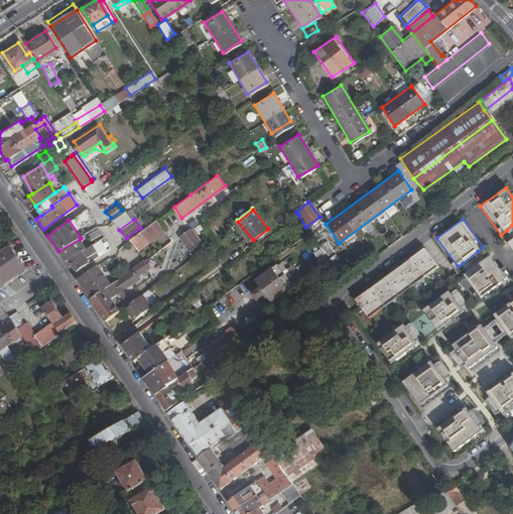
[(86,232),(89,239),(101,233),(98,227),(86,232)]
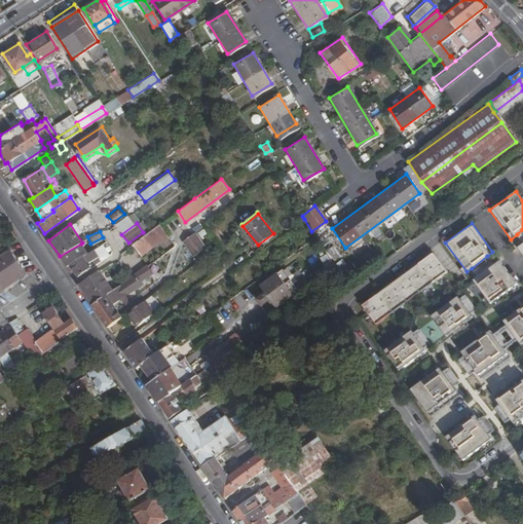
[(143,232),(128,242),(129,245),(144,233),(143,232)]
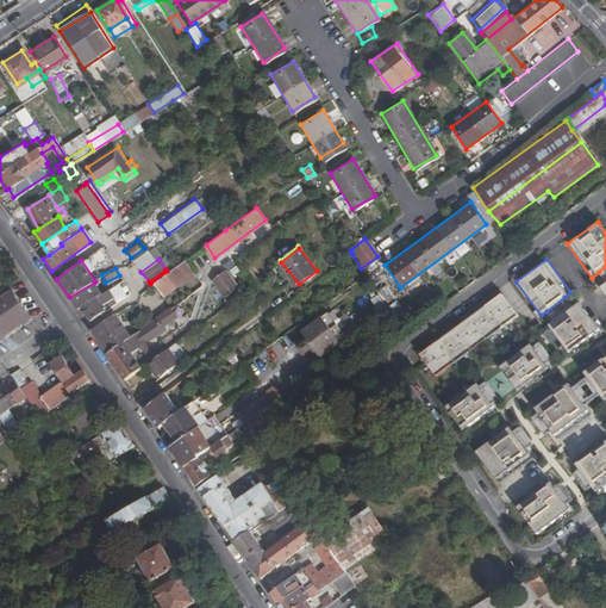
[(213,280),(224,296),(238,286),(226,271),(213,280)]
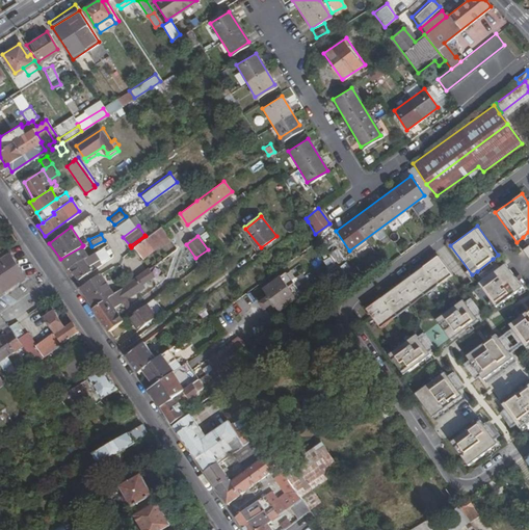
[(60,259),(67,269),(72,266),(87,256),(82,246),(60,259)]
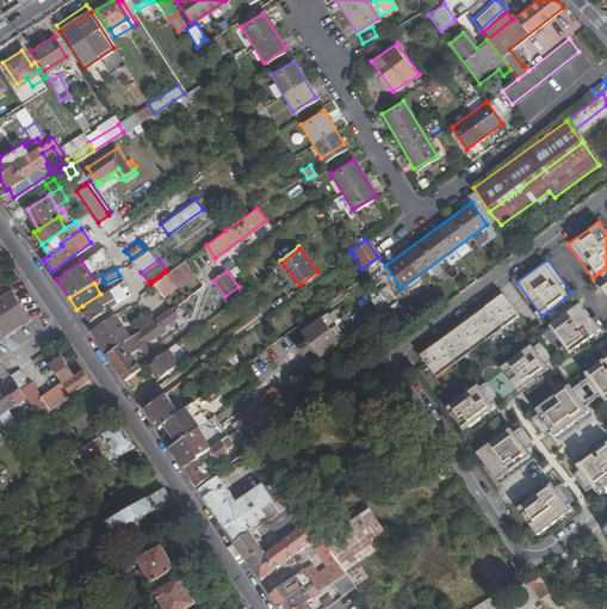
[(0,334),(28,317),(6,285),(0,289),(0,334)]
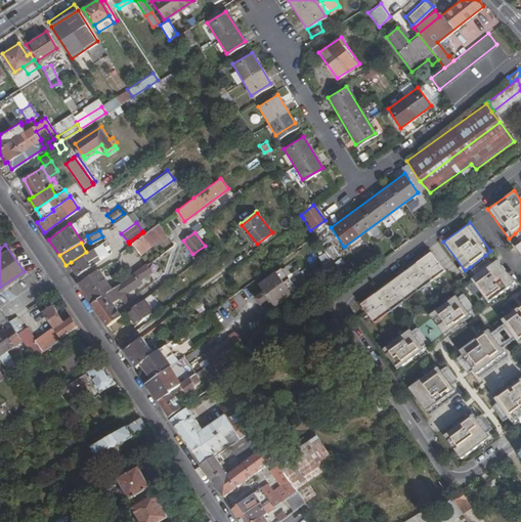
[(71,262),(78,274),(99,259),(92,248),(86,252),(71,262)]
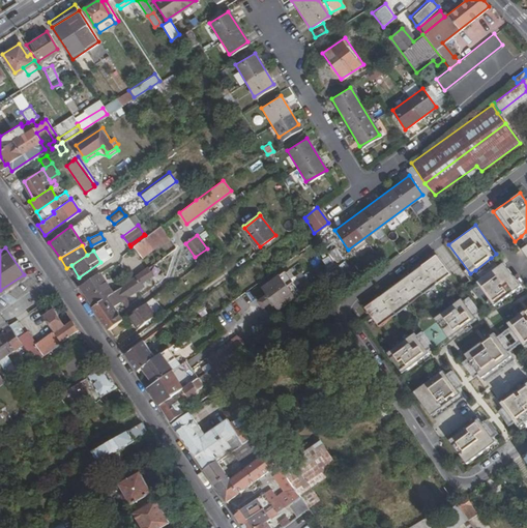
[(448,273),(435,255),(364,308),(378,325),(448,273)]
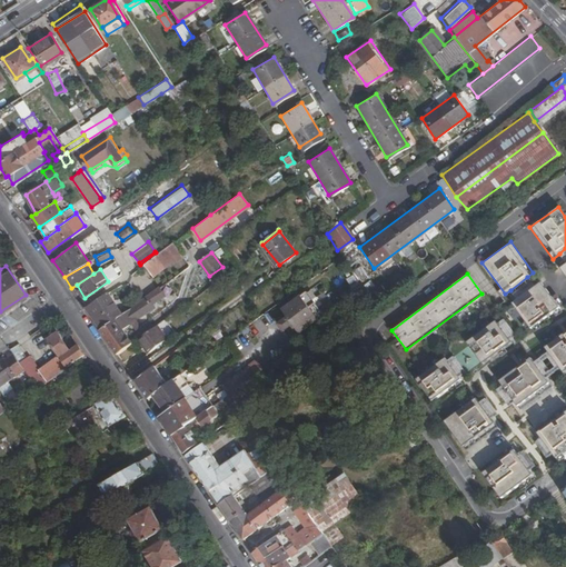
[(510,290),(516,299),(534,286),(527,277),(510,290)]
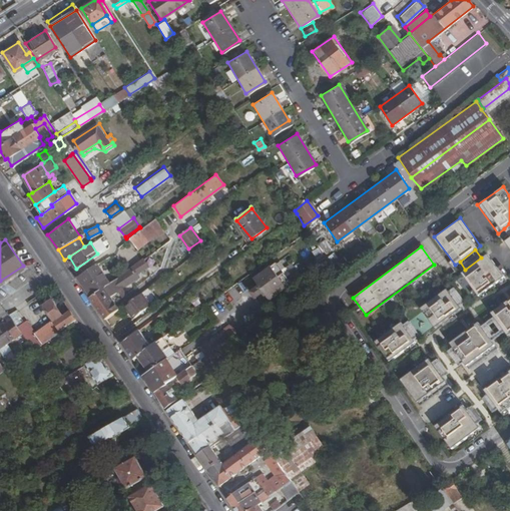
[(503,277),(486,253),(481,258),(465,270),(461,273),(477,296),(503,277)]
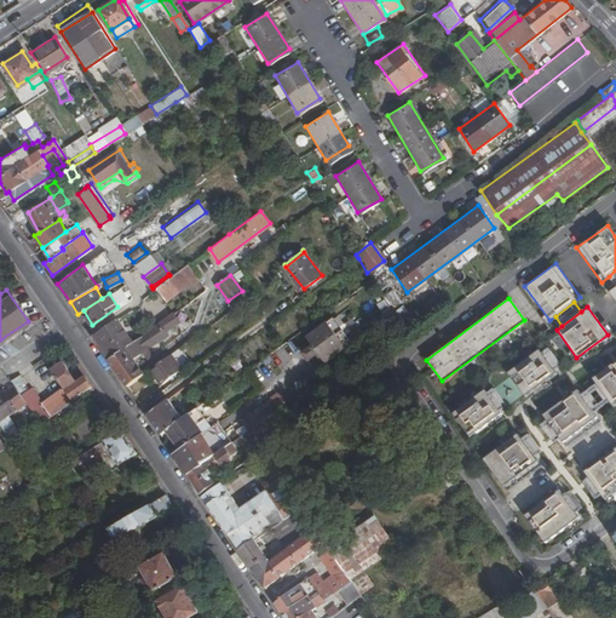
[(109,359),(127,385),(143,373),(138,365),(148,358),(143,352),(180,325),(178,320),(172,313),(132,343),(109,359)]
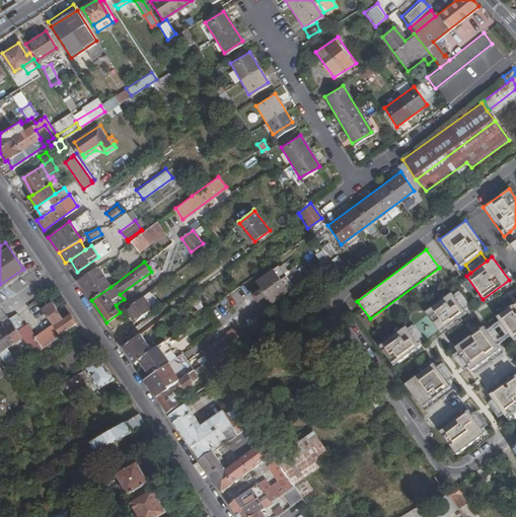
[(254,281),(258,286),(267,298),(271,303),(293,287),(278,265),(254,281)]
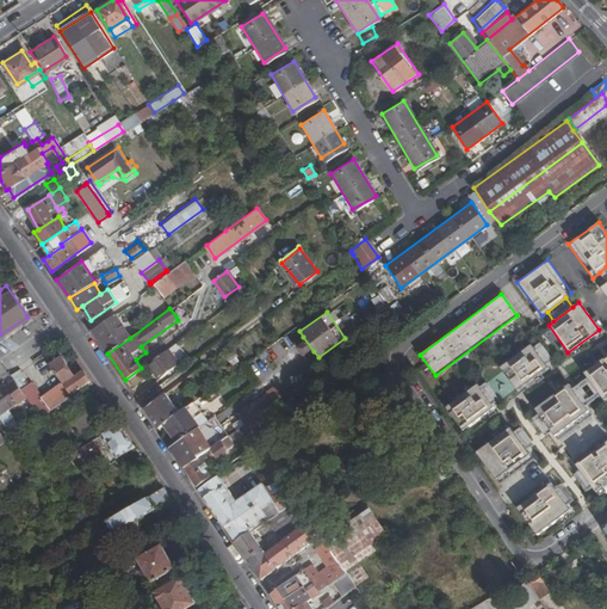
[(92,331),(107,354),(130,338),(115,315),(92,331)]
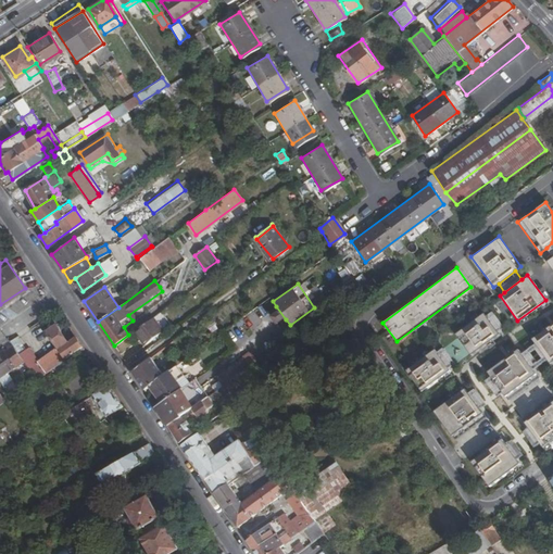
[(286,319),(276,306),(275,307),(276,311),(269,315),(274,323),(281,318),(284,322),(286,319)]
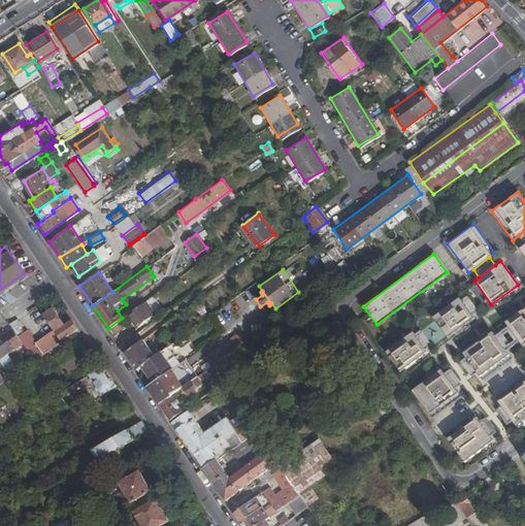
[(461,300),(471,315),(478,310),(466,296),(461,300)]
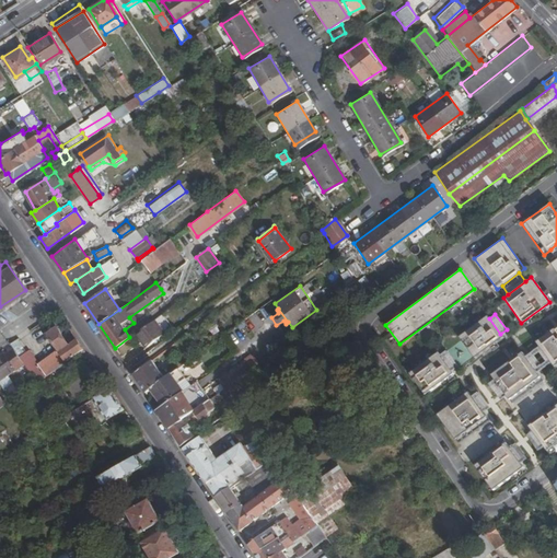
[(489,318),(487,315),(459,336),(474,357),(502,336),(500,334),(489,318)]
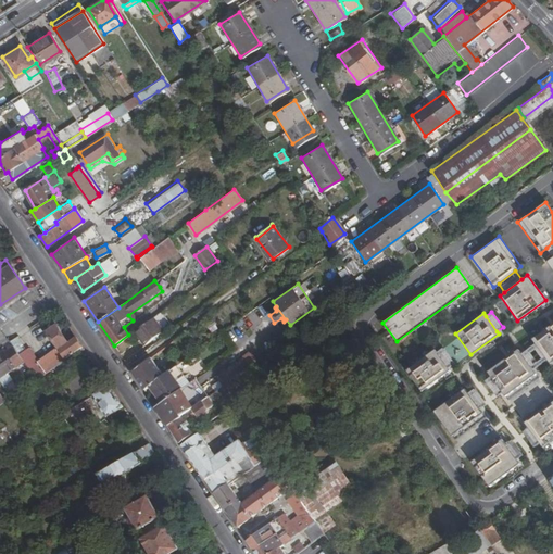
[(145,323),(136,329),(146,342),(162,330),(153,316),(145,323)]
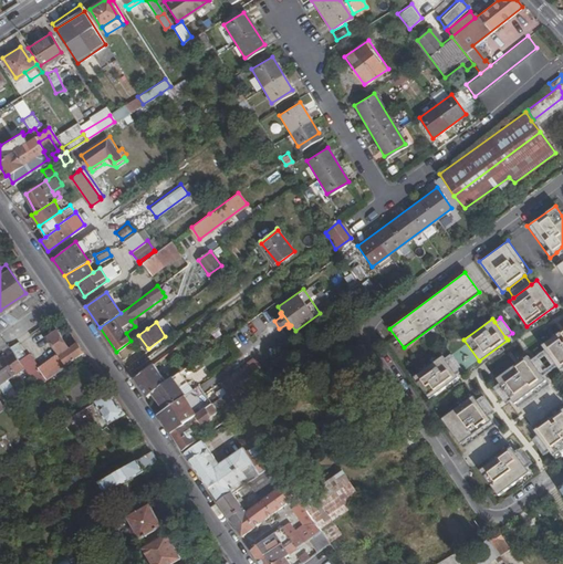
[(66,363),(84,352),(77,342),(70,347),(56,329),(48,335),(59,352),(39,365),(30,352),(20,358),(24,366),(37,384),(52,373),(66,363)]
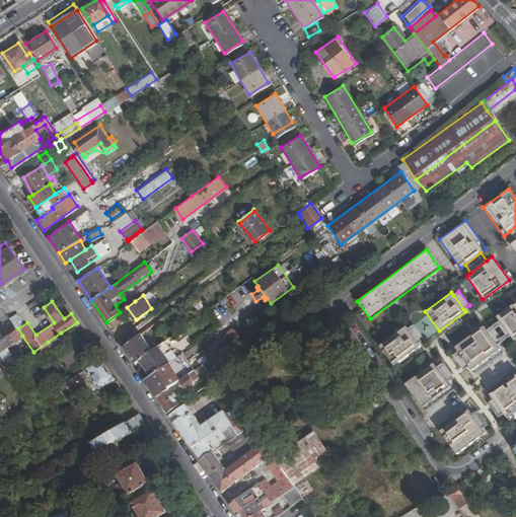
[(515,301),(496,316),(499,320),(510,335),(515,343),(515,341),(515,301)]
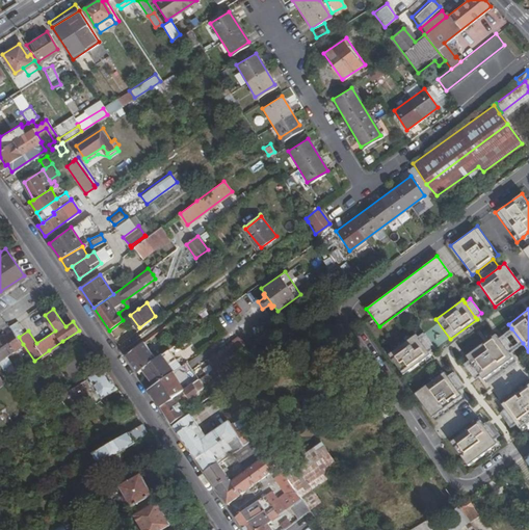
[(19,337),(12,328),(0,337),(0,360),(6,355),(23,344),(19,337)]
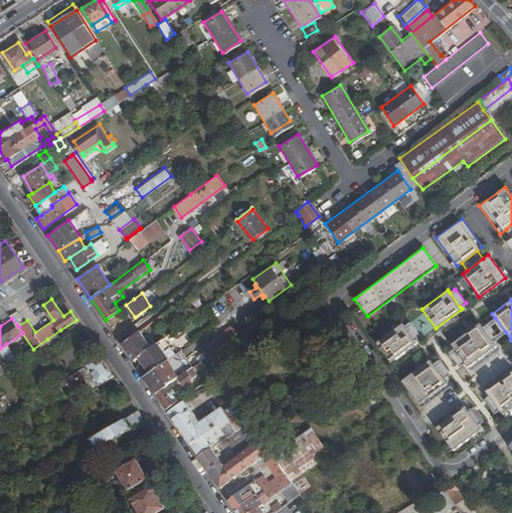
[(482,327),(493,342),(506,332),(495,318),(482,327)]
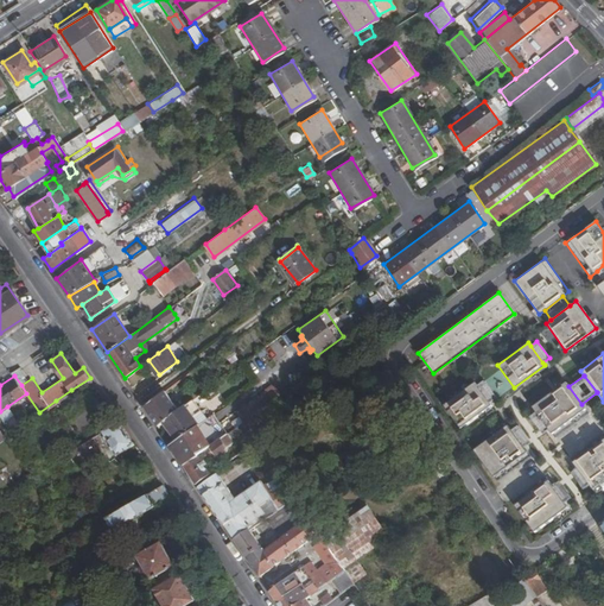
[(482,380),(476,385),(489,402),(495,397),(482,380)]
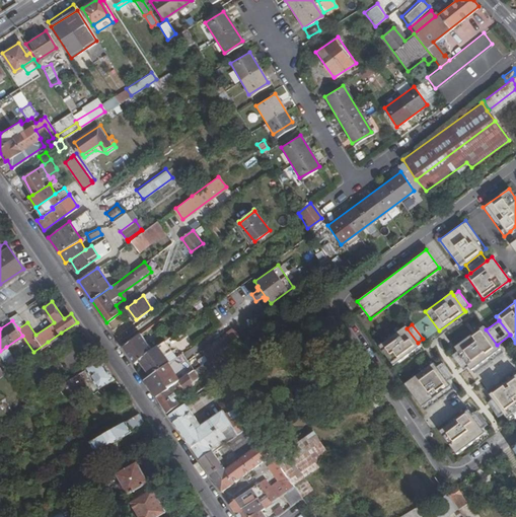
[(407,328),(404,325),(378,346),(392,365),(419,345),(418,343),(407,328)]
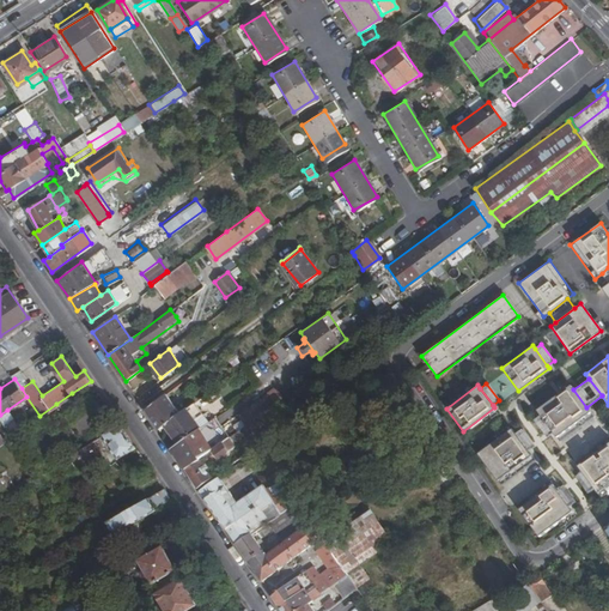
[(573,389),(570,385),(536,410),(540,415),(552,431),(559,441),(592,416),(586,407),(573,389)]
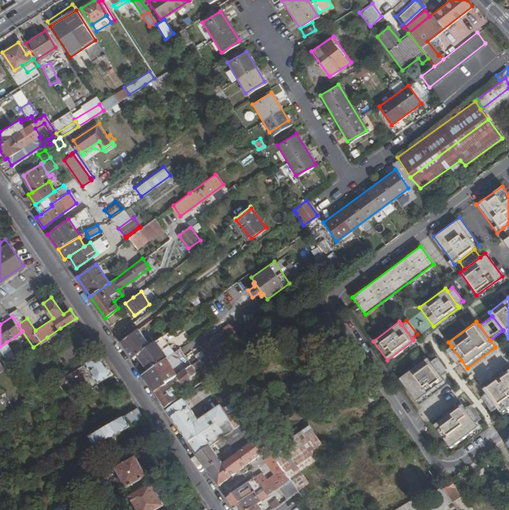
[(64,335),(60,328),(47,337),(52,343),(64,335)]
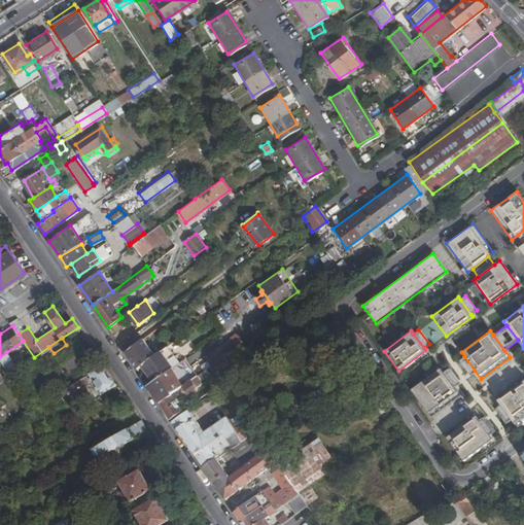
[(72,371),(90,358),(77,340),(60,352),(72,371)]
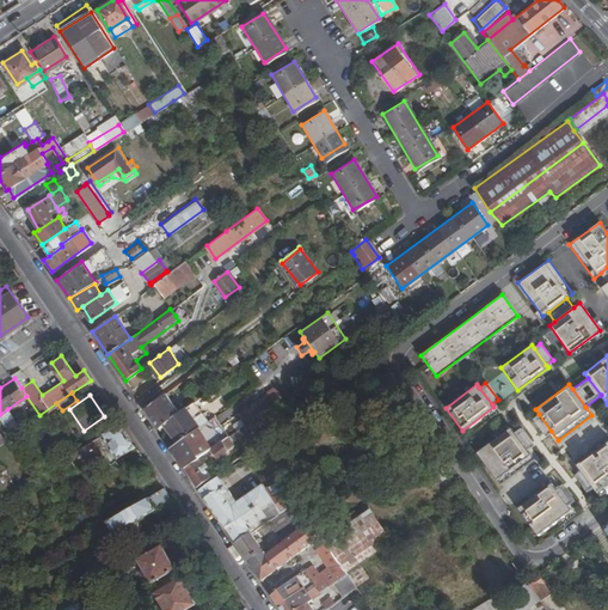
[(145,409),(158,428),(165,424),(179,413),(166,395),(145,409)]
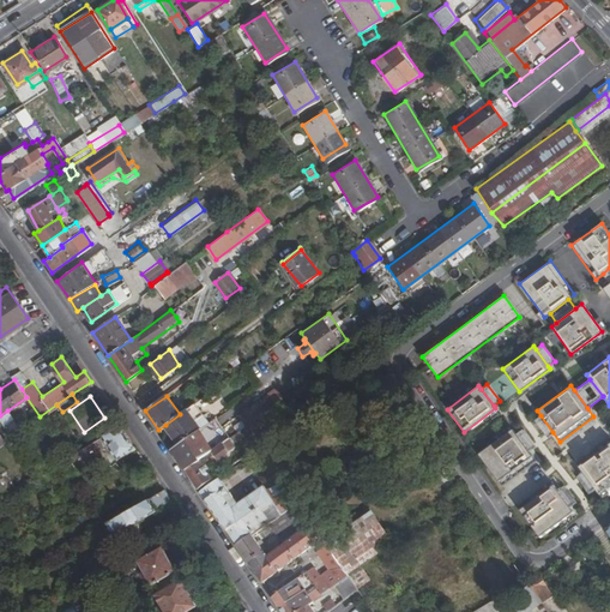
[(240,415),(246,425),(271,407),(265,396),(249,408),(249,407),(243,409),(245,411),(240,415)]
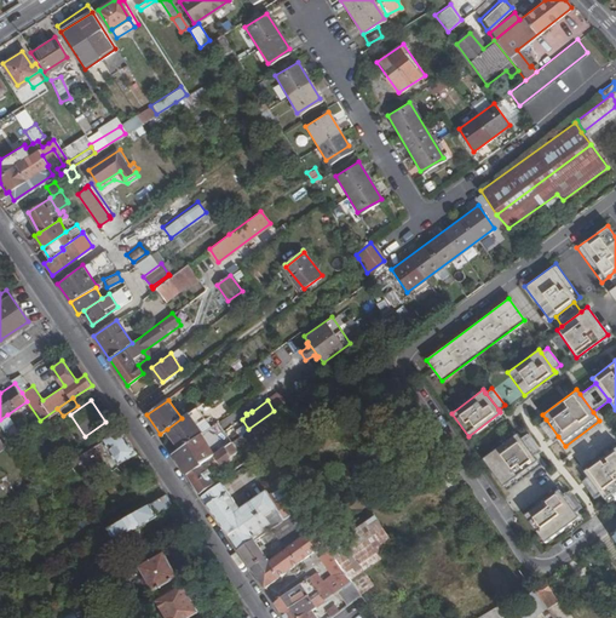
[(262,450),(297,423),(283,404),(276,408),(274,411),(248,429),(230,442),(189,474),(200,492),(214,482),(208,474),(212,471),(211,469),(219,463),(220,465),(230,459),(230,456),(254,440),(262,450)]
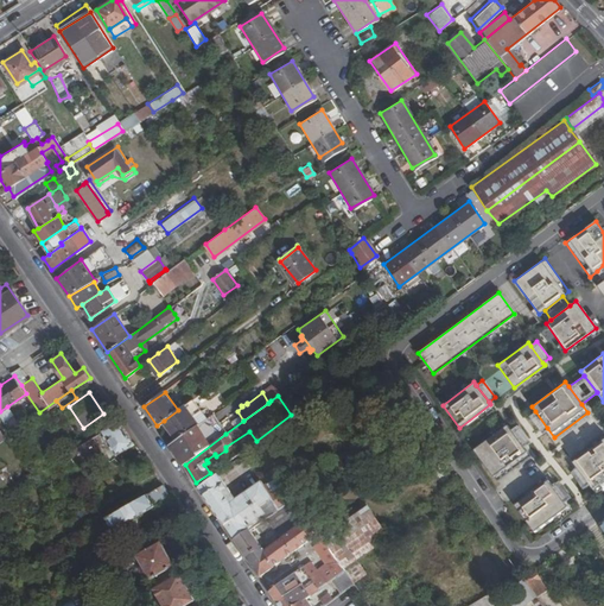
[(164,421),(176,439),(205,418),(192,399),(178,410),(164,421)]
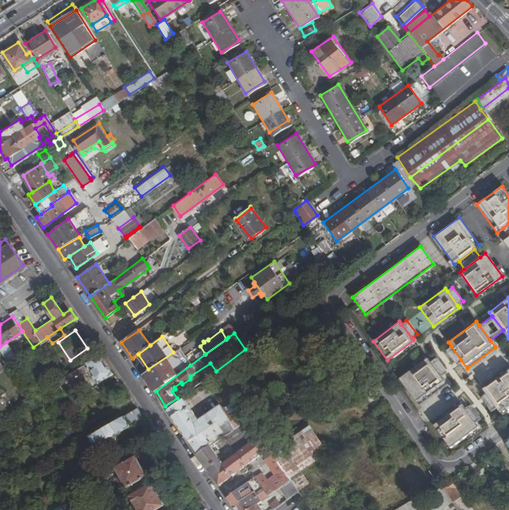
[(0,350),(2,353),(10,348),(6,342),(0,346),(0,350)]
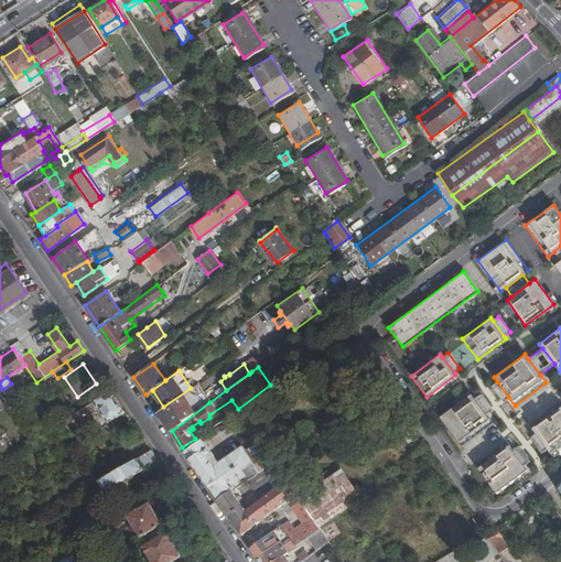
[(508,397),(497,381),(491,386),(503,401),(508,397)]
